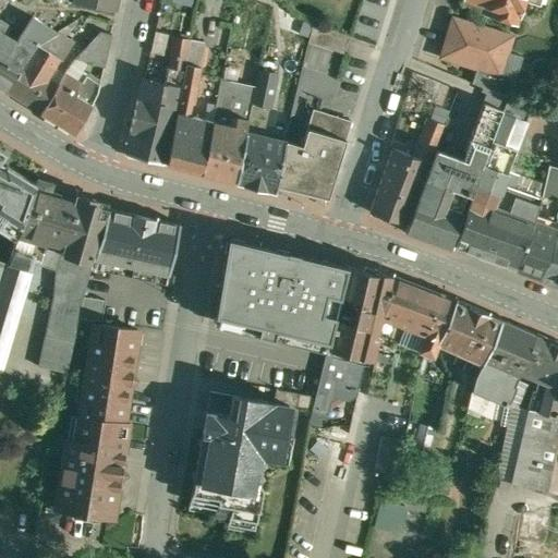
[(69,0),(117,9),(118,0),(69,0)]
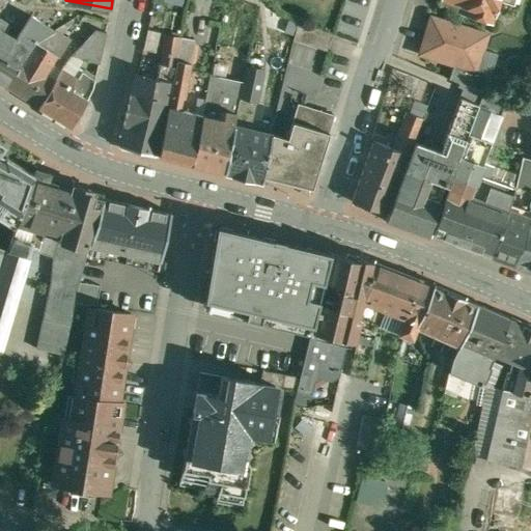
[(443,0),(462,6),(459,11),(493,22),(500,0),(502,0),(514,4),(514,0),(443,0)]
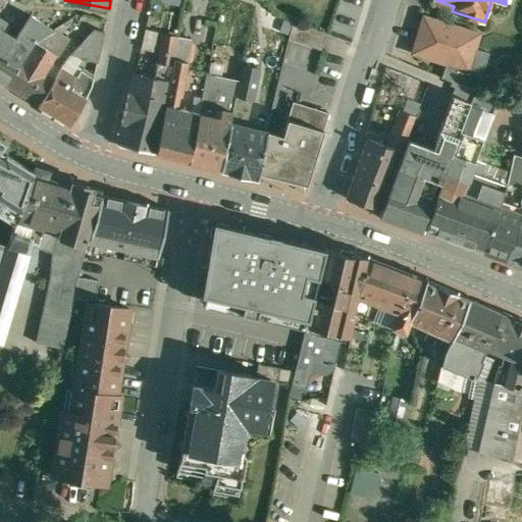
[(55,30),(32,14),(16,39),(31,48),(35,42),(55,30)]
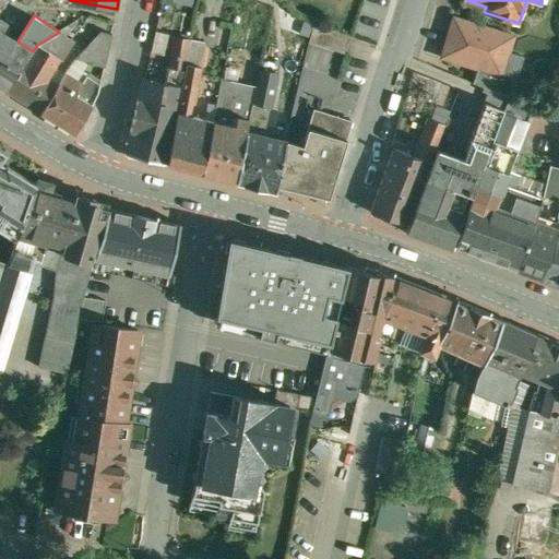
[(513,36),(455,18),(443,56),(478,67),(474,83),(511,98),(524,56),(509,51),(513,36)]
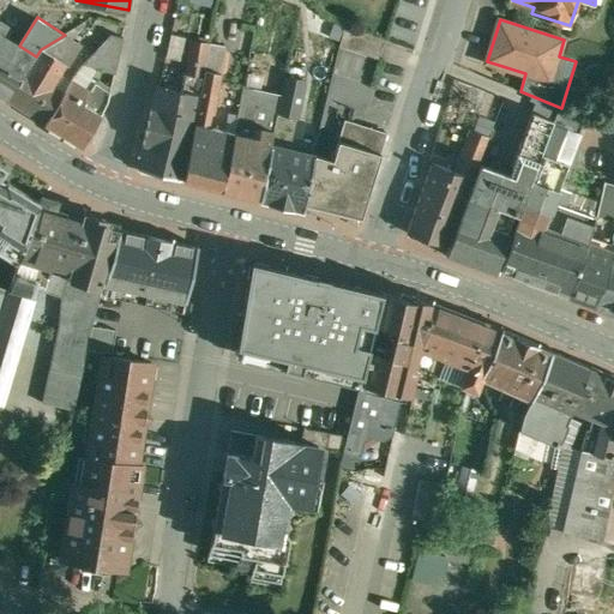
[(0,20),(0,95),(10,101),(36,56),(19,46),(8,40),(13,30),(0,20)]
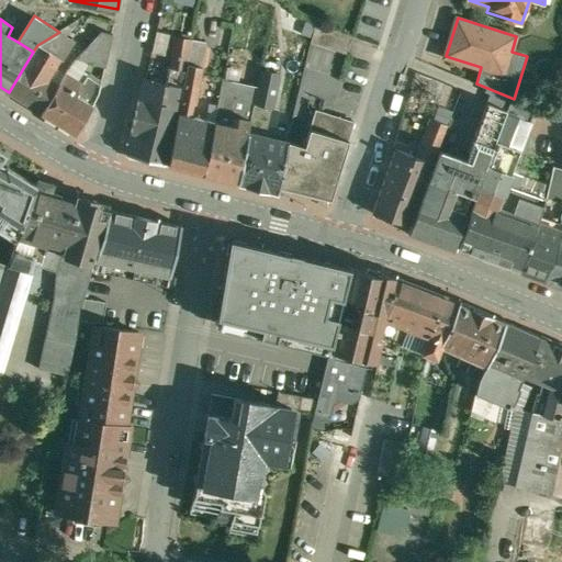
[(317,25),(313,43),(349,51),(353,34),(317,25)]
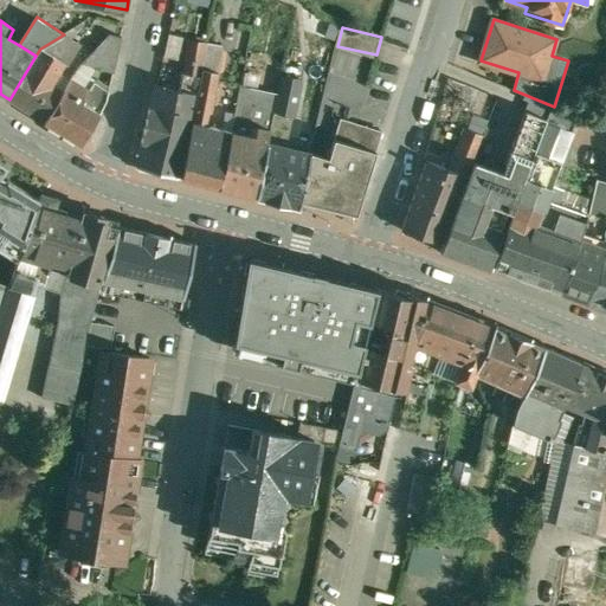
[(110,33),(83,64),(114,72),(122,37),(110,33)]
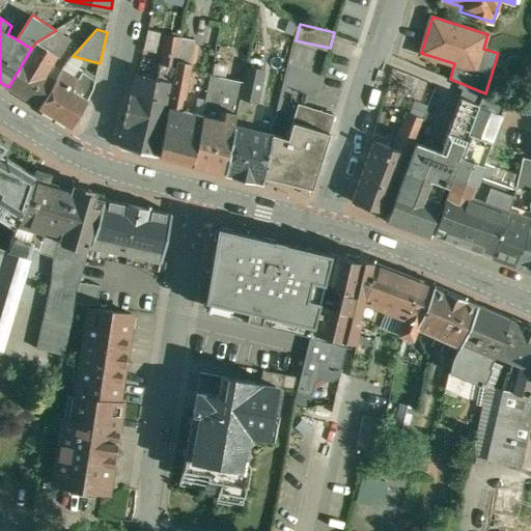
[(56,30),(35,43),(57,56),(68,38),(56,30)]
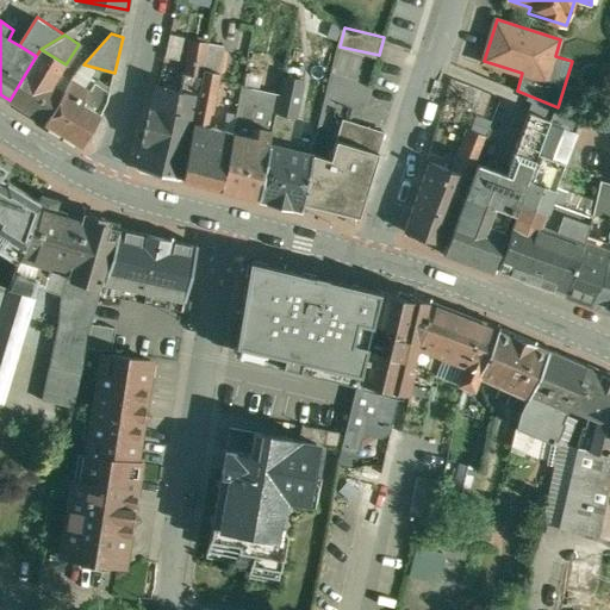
[(210,42),(191,38),(185,73),(204,76),(210,42)]
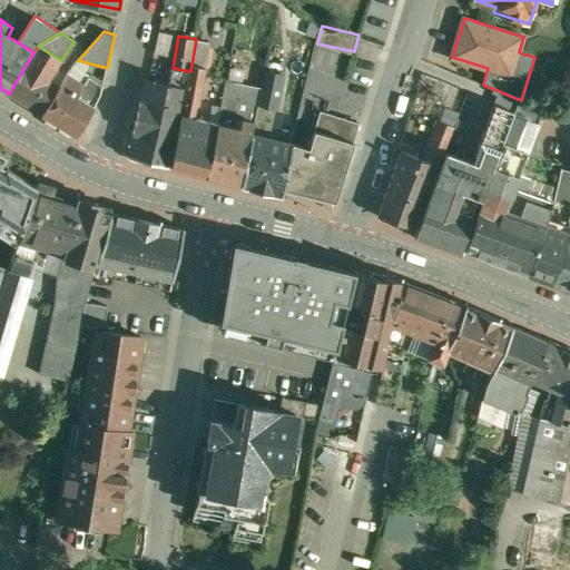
[(190,71),(182,115),(195,117),(197,105),(199,105),(206,68),(210,41),(196,39),(190,71)]
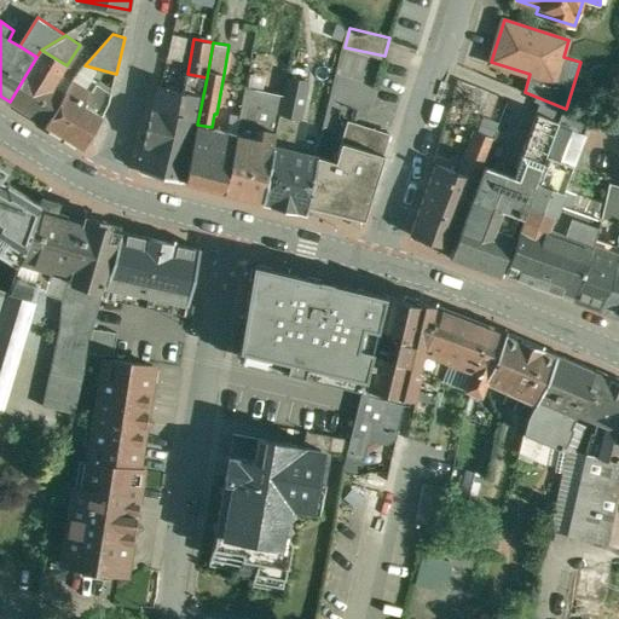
[(67,65),(41,50),(36,57),(10,102),(46,125),(67,93),(55,86),(67,65)]
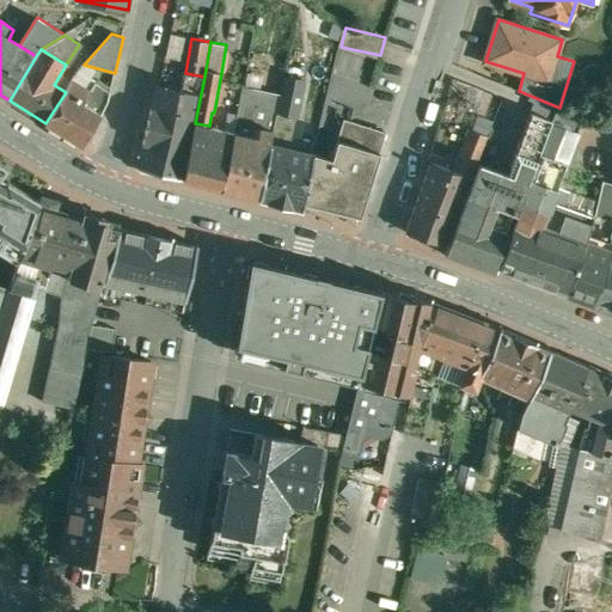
[(306,80),(286,75),(281,93),(275,127),(286,129),(288,115),(298,117),(306,80)]
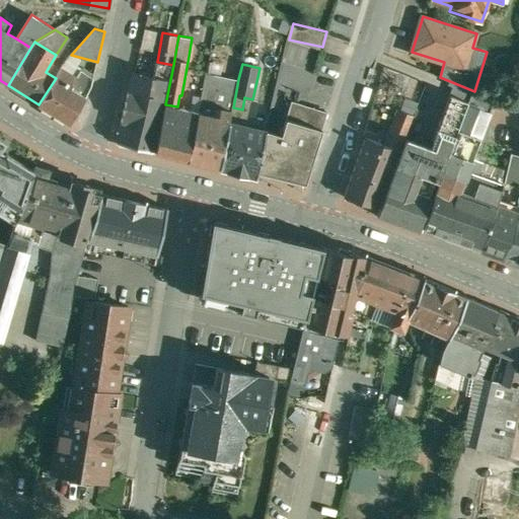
[(56,78),(39,104),(66,122),(72,120),(92,85),(93,78),(81,70),(77,77),(62,68),(56,78)]
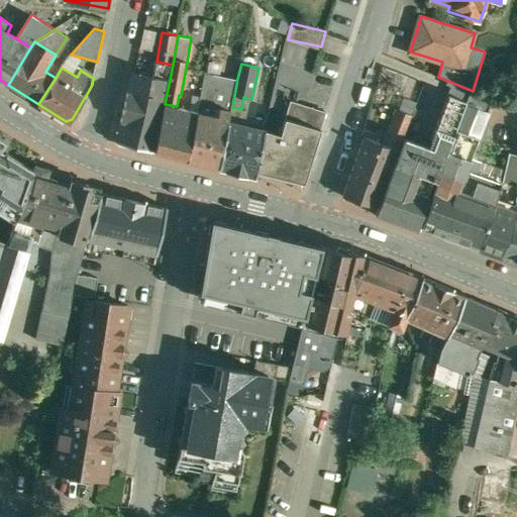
[(168,82),(133,73),(129,93),(128,92),(117,142),(156,150),(168,82)]
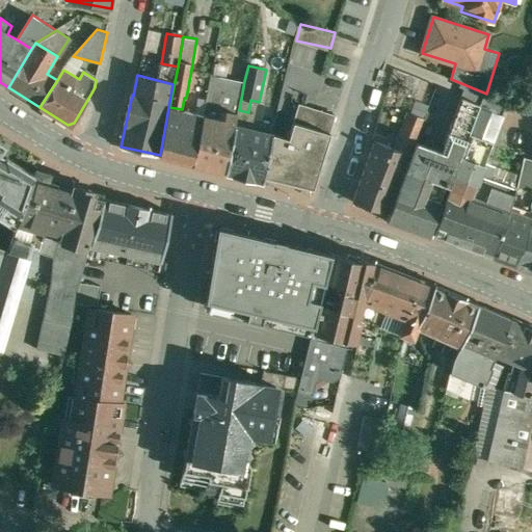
[(244,81),(211,75),(204,115),(193,164),(225,173),(235,126),(239,110),(244,81)]
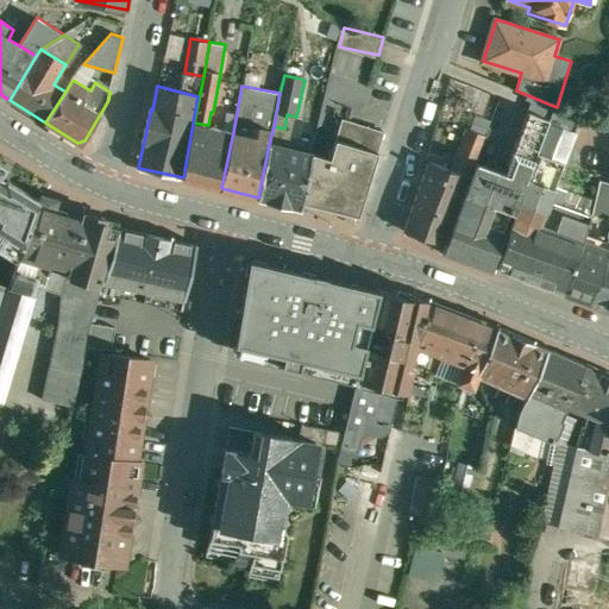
[(500,98),(476,88),(471,100),(477,102),(495,110),(500,98)]
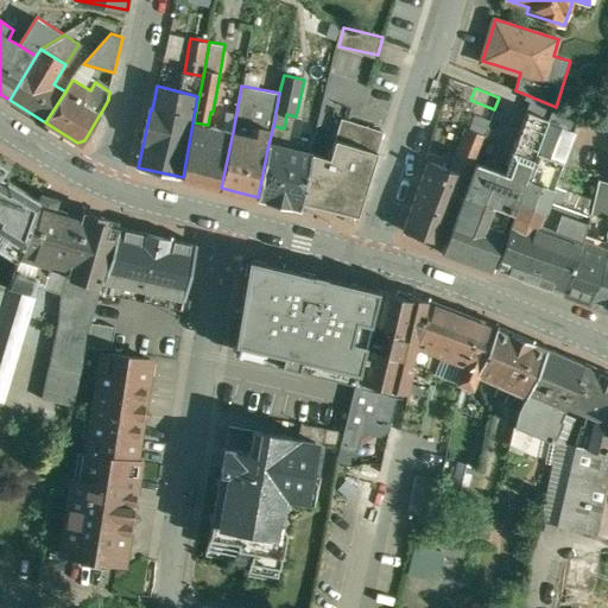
[(494,109),(476,102),(470,119),(489,126),(495,111),(494,109)]
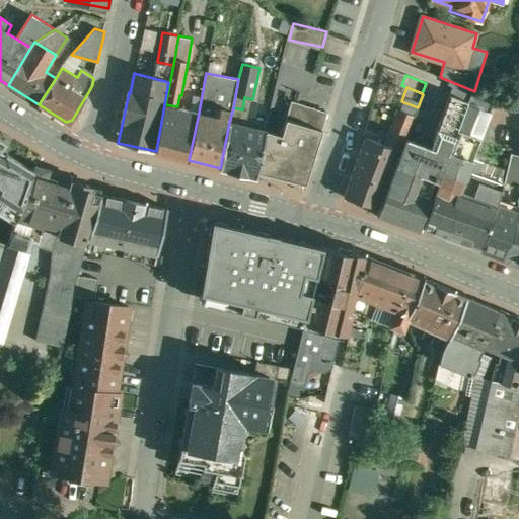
[(471,93),(455,87),(445,115),(461,121),(471,93)]
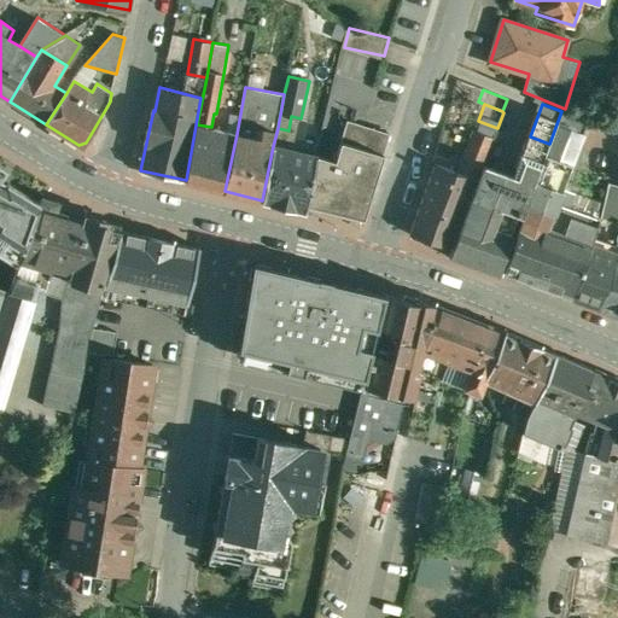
[(588,122),(561,111),(549,144),(546,153),(572,163),(588,122)]
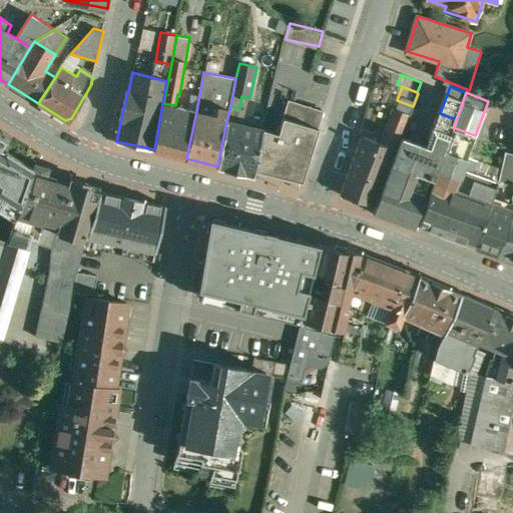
[(325,110),(291,99),(279,134),(275,137),(263,134),(253,174),(263,176),(263,177),(296,185),(302,182),(317,137),(316,137),(325,110)]
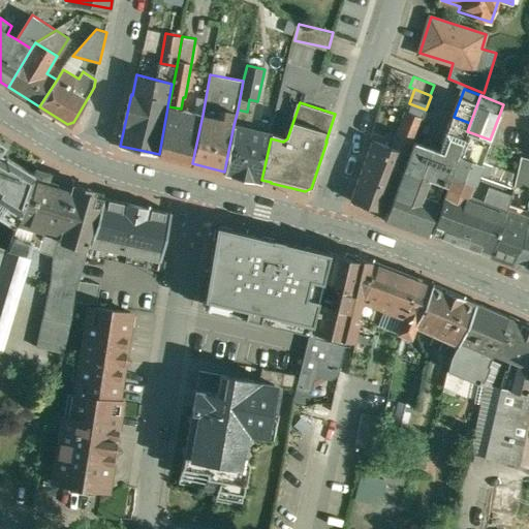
[(426,110),(409,103),(405,112),(423,118),(426,110)]
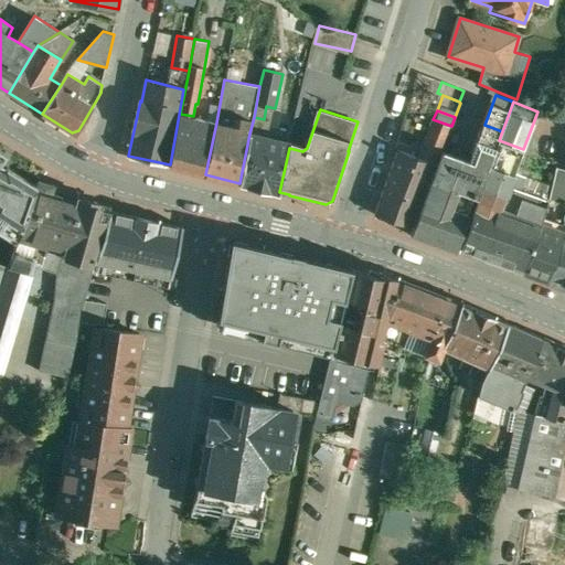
[(193,116),(180,114),(171,166),(205,174),(216,123),(193,116)]
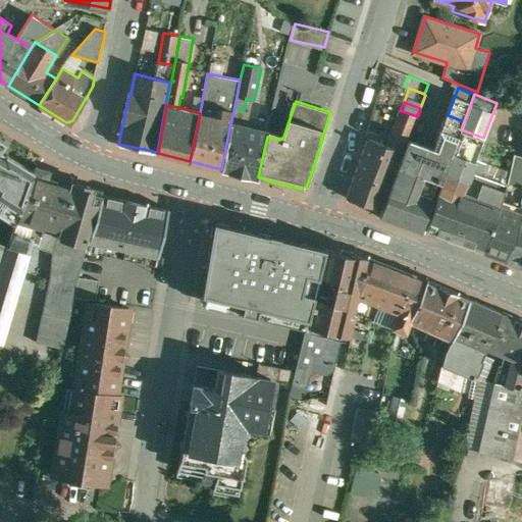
[(417,116),(400,110),(390,136),(392,137),(388,146),(401,151),(401,152),(403,153),(417,116)]
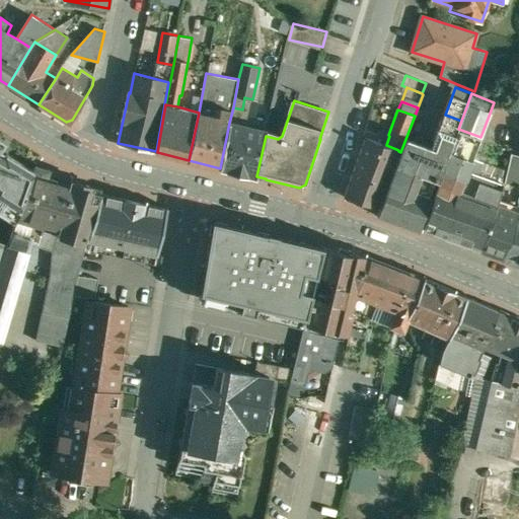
[(461,121),(445,115),(433,149),(449,155),(458,129),(461,121)]
